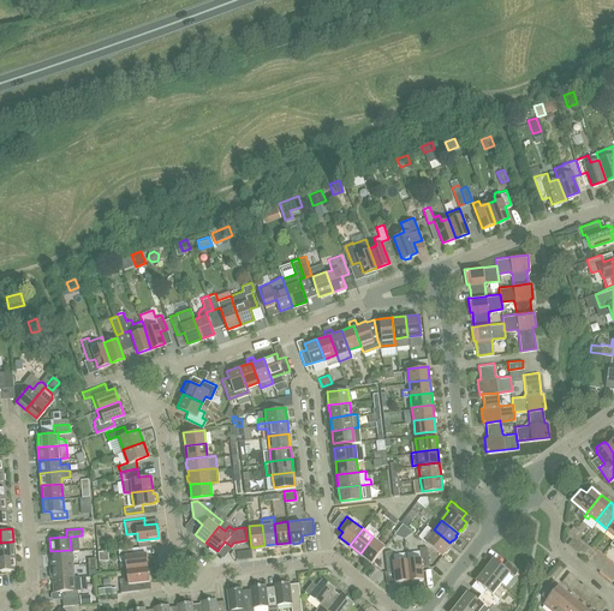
[(447,546),(449,543),(434,529),(425,540),(441,553),(443,550),(445,551),(448,546),(447,546)]
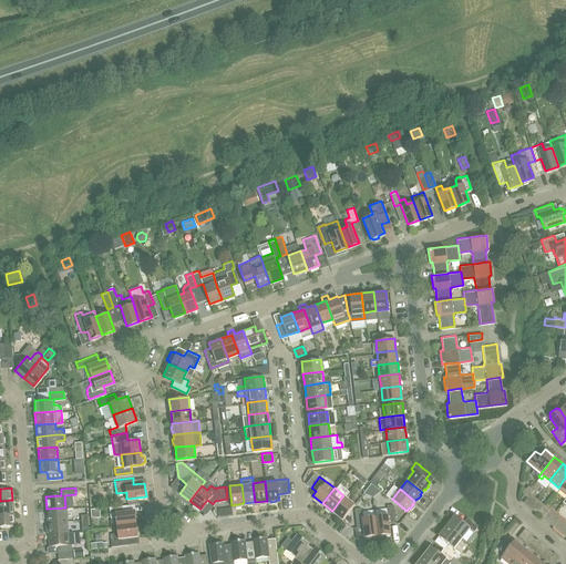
[(343,495),(332,511),(341,519),(353,503),(343,495)]
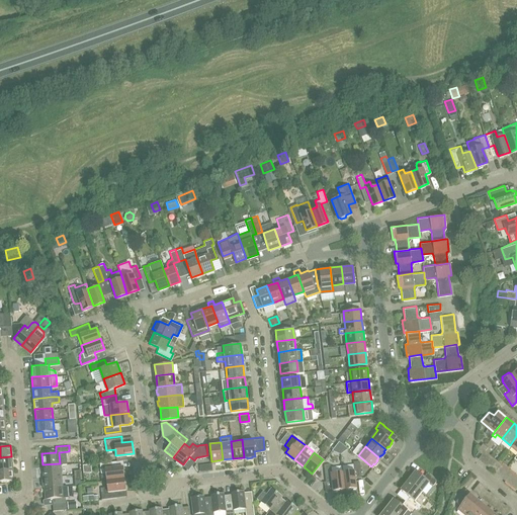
[(0,468),(12,467),(11,456),(0,457),(0,468)]
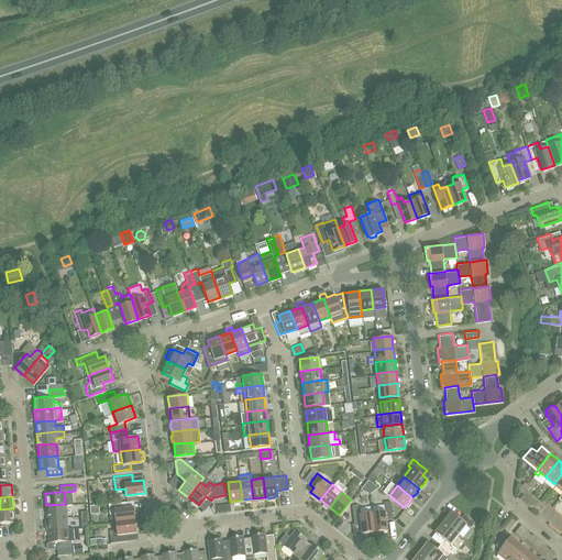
[(384,511),(372,512),(374,530),(387,529),(386,518),(392,517),(390,500),(383,501),(384,511)]
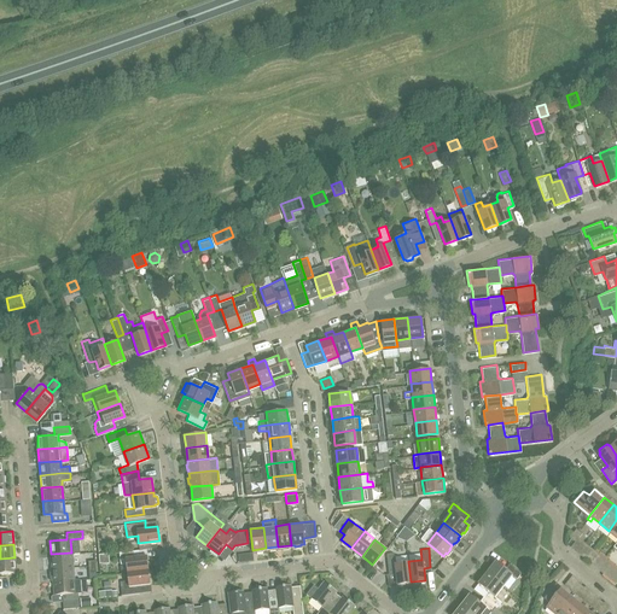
[(126,562),(127,571),(147,568),(146,555),(134,556),(133,549),(118,550),(120,557),(120,561),(126,562)]
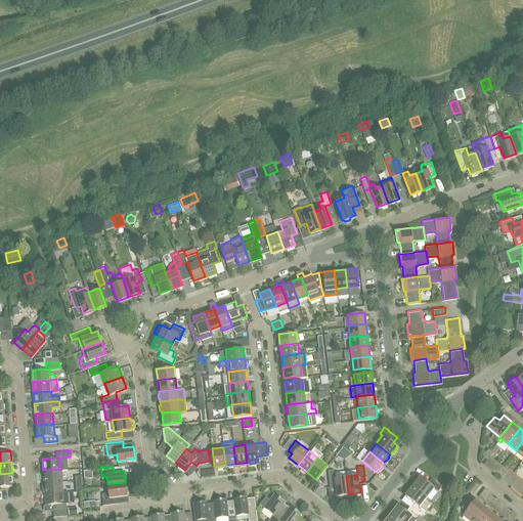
[(336,495),(348,493),(346,476),(334,477),(333,468),(327,469),(329,485),(335,485),(336,495)]
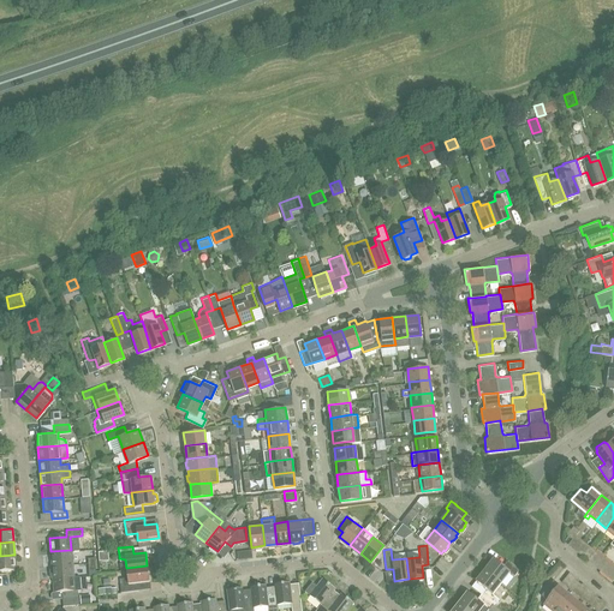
[(72,562),(71,550),(51,551),(52,564),(72,562)]
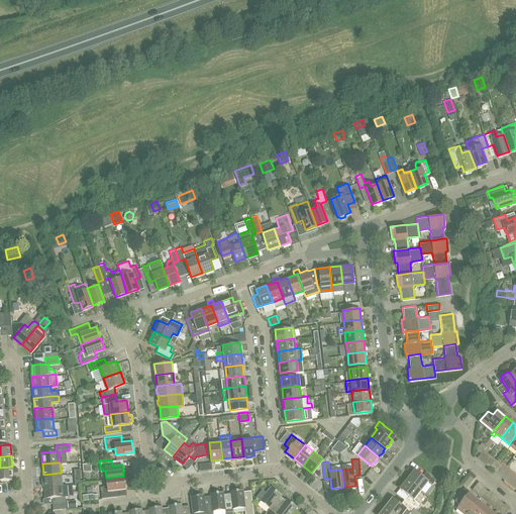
[(0,479),(13,478),(12,467),(0,468),(0,479)]
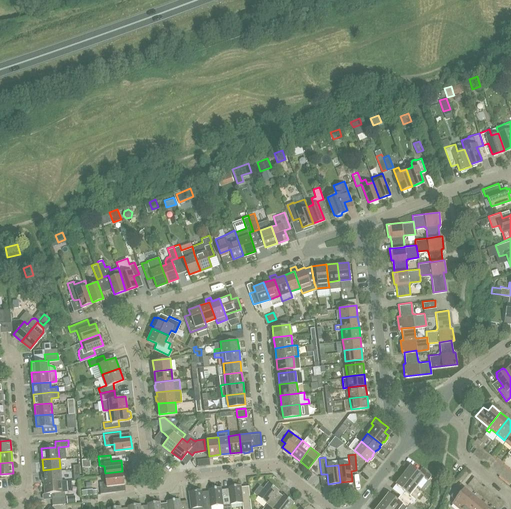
[(410,464),(402,473),(416,484),(423,475),(427,478),(431,473),(421,465),(418,470),(410,464)]
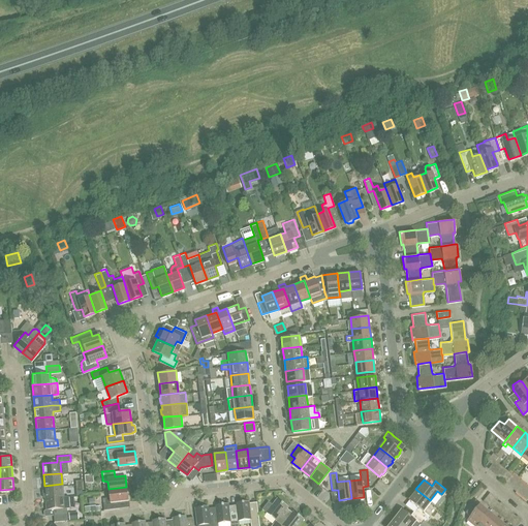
[(519,485),(516,489),(522,495),(526,498),(527,496),(527,483),(523,480),(519,485)]
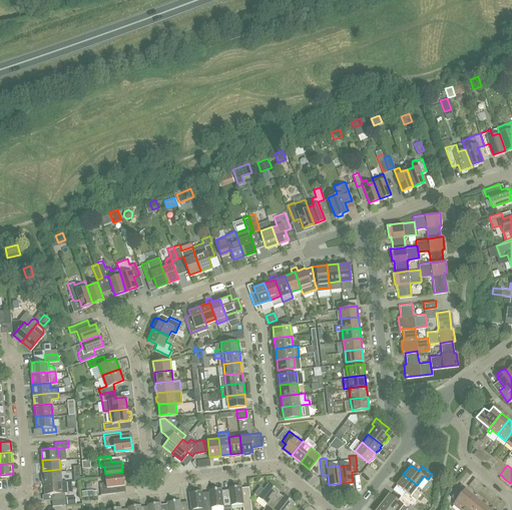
[(61,480),(60,469),(43,471),(43,482),(61,480)]
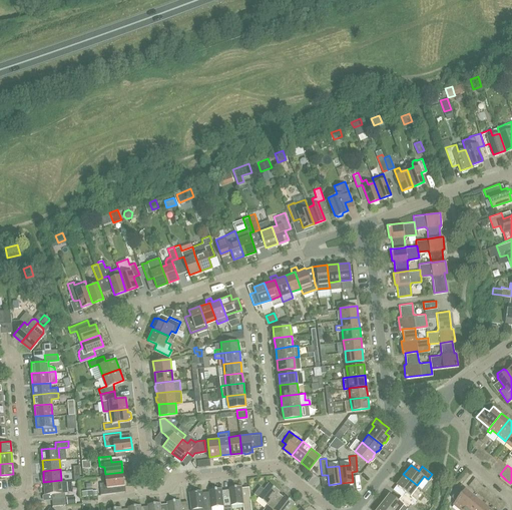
[(100,493),(114,491),(114,485),(124,484),(122,472),(105,474),(106,481),(101,481),(101,486),(99,487),(100,493)]
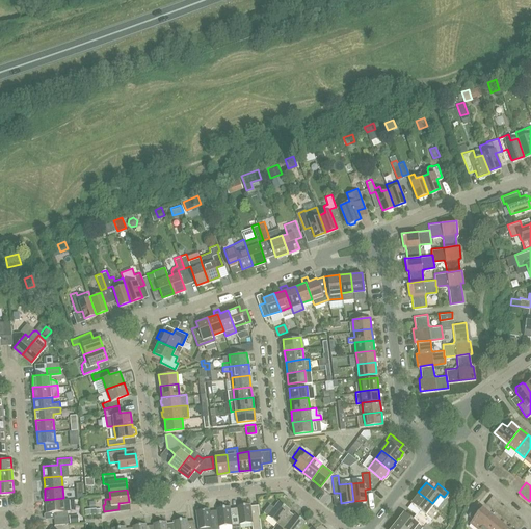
[(418,492),(410,501),(419,508),(415,512),(425,521),(427,522),(430,517),(425,512),(432,503),(418,492)]
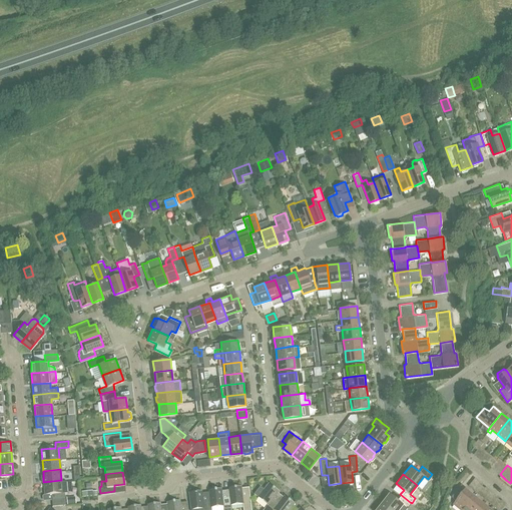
[(43,482),(44,493),(51,492),(51,498),(64,497),(64,491),(62,491),(61,480),(43,482)]
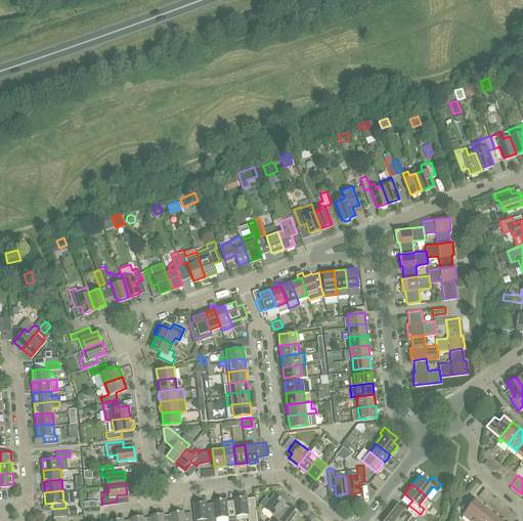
[(277,520),(279,519),(279,518),(284,513),(277,508),(285,500),(273,491),(263,506),(272,514),(266,520),(277,520)]
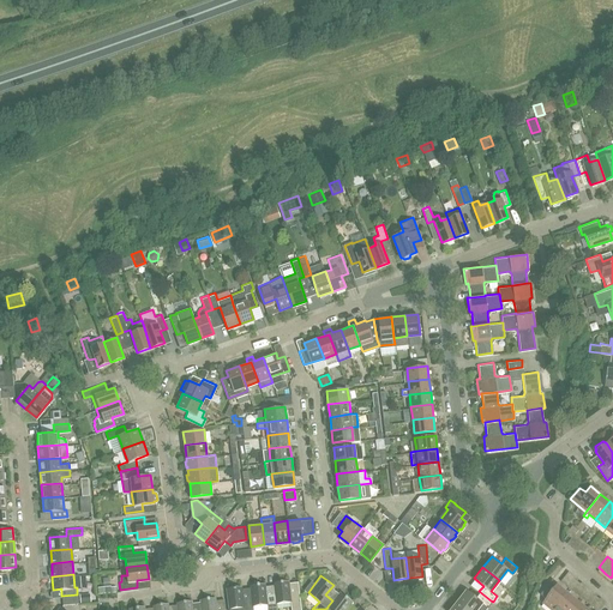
[(552,577),(542,589),(548,593),(556,583),(557,581),(552,577)]
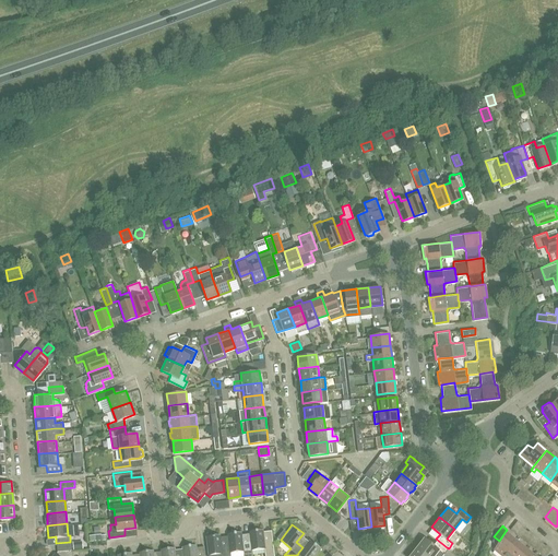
[(248,530),(250,541),(251,548),(264,547),(264,555),(273,555),(272,537),(263,539),(262,528),(248,530)]
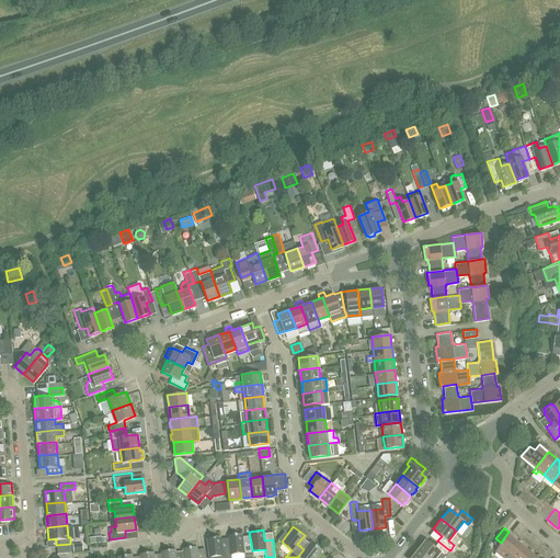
[(252,557),(252,550),(251,543),(243,544),(241,532),(228,534),(229,545),(230,553),(243,551),(243,557),(252,557)]
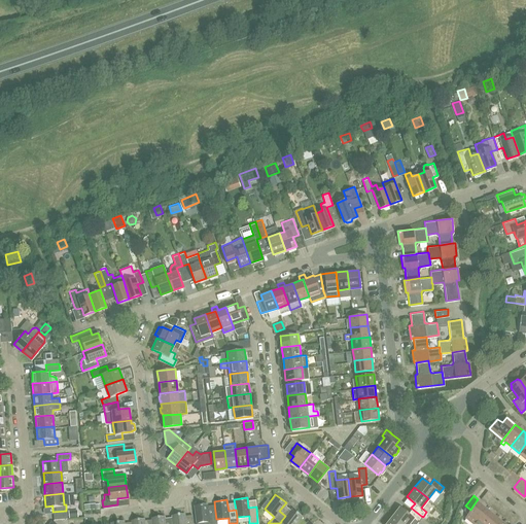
[(464,516),(472,523),(486,508),(477,500),(470,510),(464,516)]
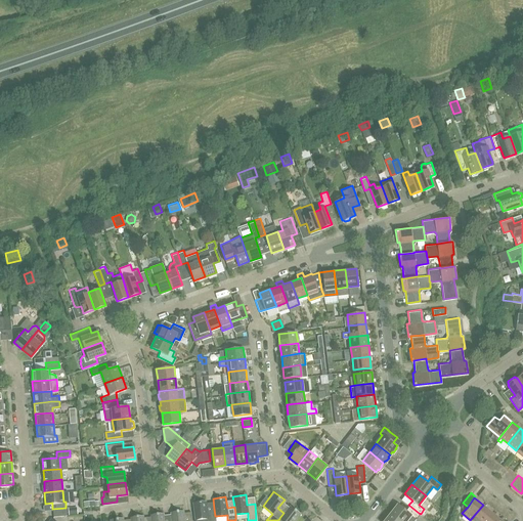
[(215,520),(215,516),(214,509),(207,510),(206,500),(192,501),(194,520),(202,520),(208,520),(207,520),(215,520)]
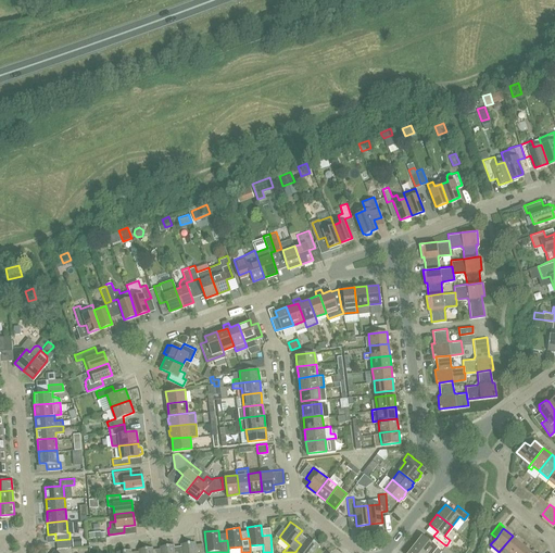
[(421,535),(414,544),(424,552),(430,552),(431,552),(437,552),(440,550),(444,544),(433,536),(430,541),(421,535)]
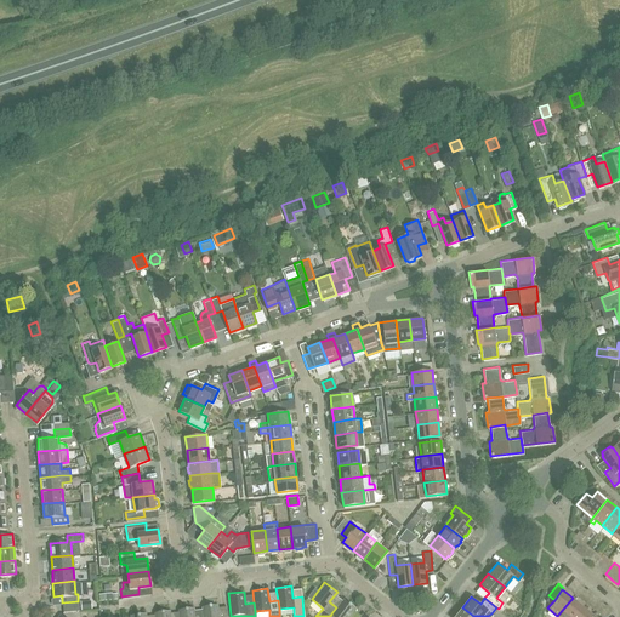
[(348,616),(356,607),(343,598),(336,607),(331,613),(331,615),(329,616),(348,616)]
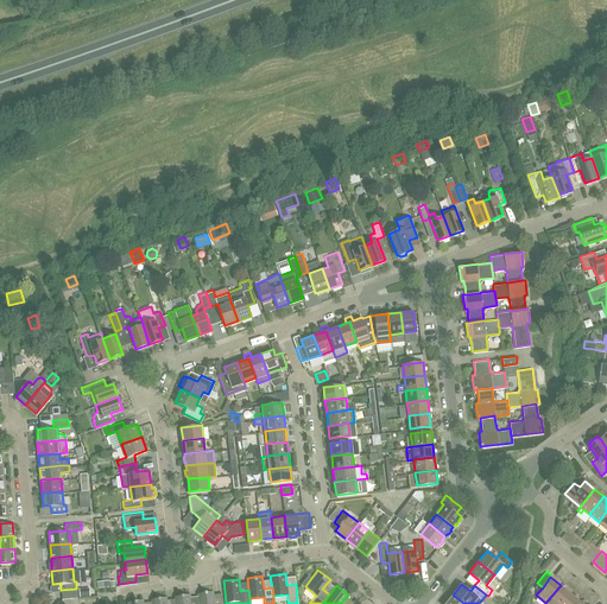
[(545,603),(547,603),(560,603),(569,593),(561,585),(545,603)]
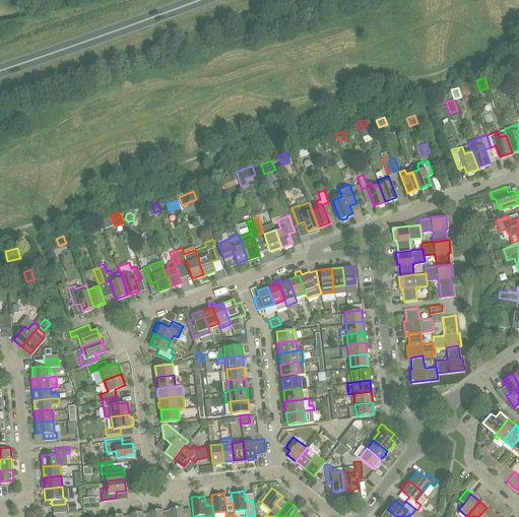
[(190,516),(191,515),(183,516),(182,505),(169,507),(170,516),(190,516)]
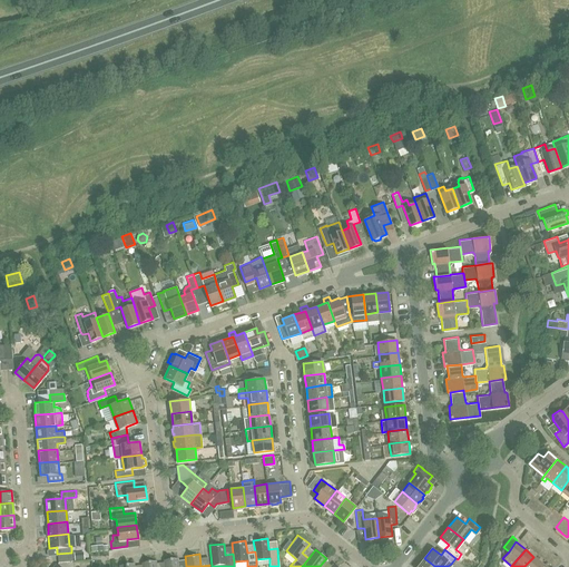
[(549,563),(552,558),(547,554),(543,558),(546,560),(549,563)]
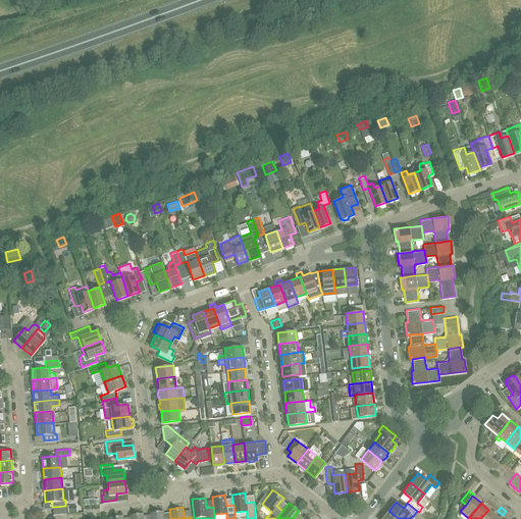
[(163,518),(162,510),(150,511),(150,518),(163,518)]
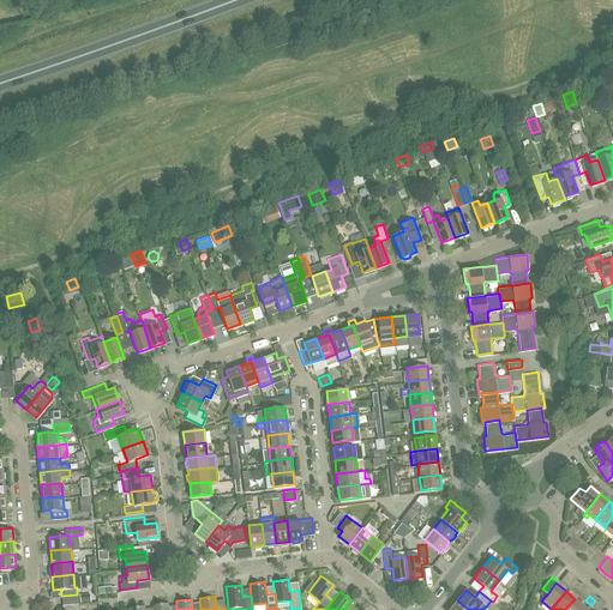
[(581,609),(584,607),(575,599),(565,609),(581,609)]
